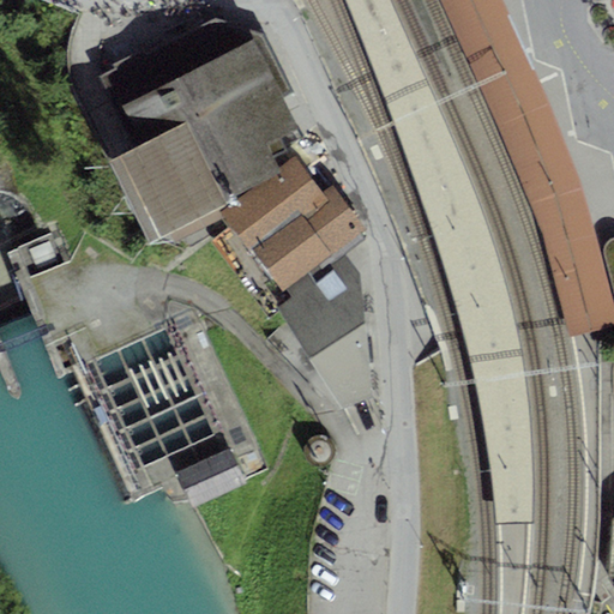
[(495,250),(480,209),(434,96),(390,0),(341,0),(390,108),(429,222),(458,308),(473,369),(488,453),(495,522),(531,522),(531,464),(530,422),(522,362),(516,326),(510,299),(495,250)]
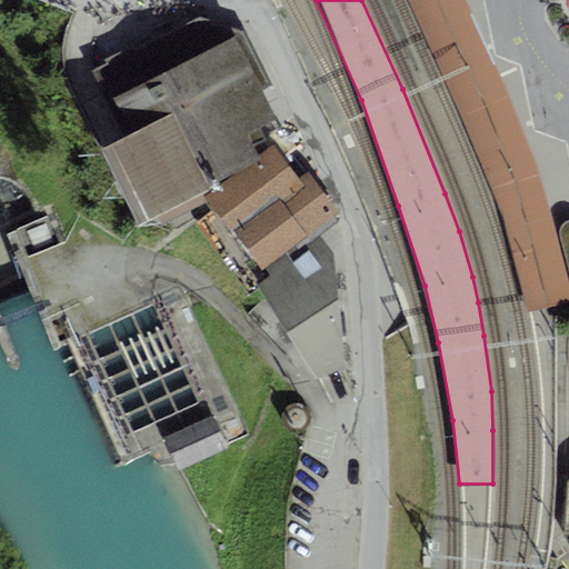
[(412,0),(479,142),(496,182),(512,226),(522,262),(532,308),(568,297),(568,282),(541,176),(492,67),(465,0),(412,0)]
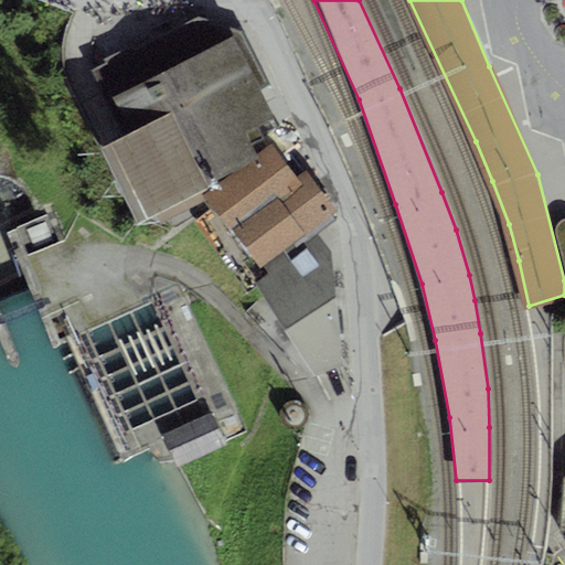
[(121,132),(107,140),(146,219),(155,214),(210,187),(208,183),(238,168),(258,158),(256,155),(245,131),(273,117),(259,89),(269,84),(259,64),(248,43),(244,32),(198,17),(136,48),(134,43),(103,59),(105,62),(89,70),(121,132)]
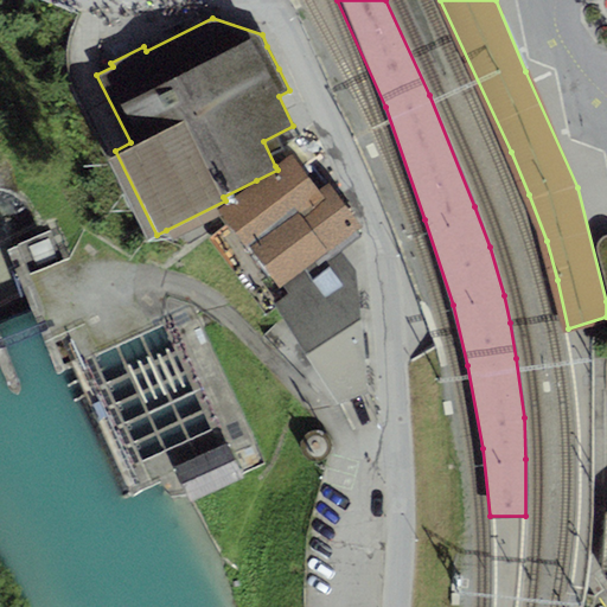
[(157,235),(115,151),(106,155),(147,240),(157,235)]
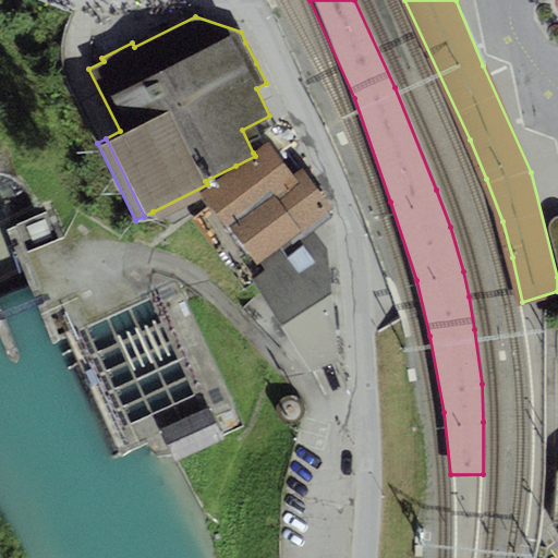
[(204,197),(257,264),(259,262),(278,249),(281,253),(313,230),(332,216),(328,211),(332,208),(301,168),(293,176),(267,142),(253,153),(255,156),(235,166),(208,186),(201,192),(204,197)]
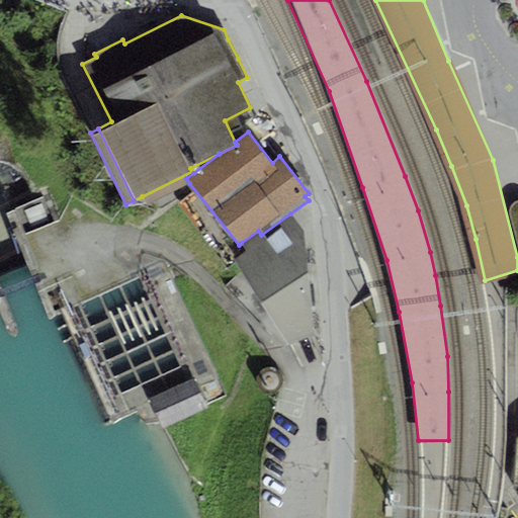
[(192,171),(142,196),(147,205),(189,183),(186,178),(193,173),(192,171)]
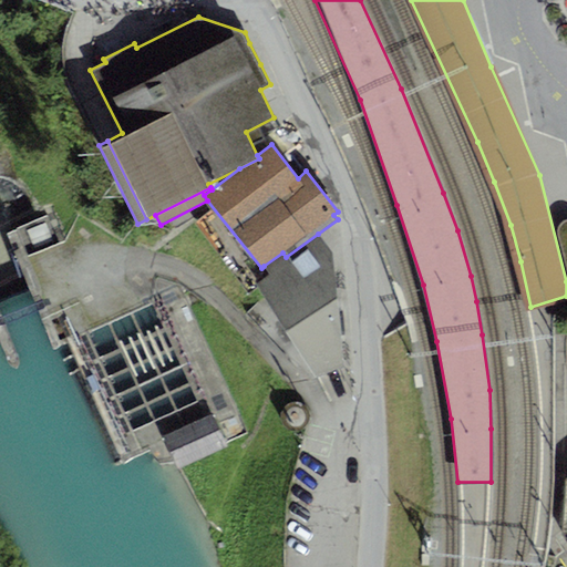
[(268,272),(254,284),(315,378),(343,367),(331,251),(318,234),(286,257),(282,253),(264,266),(268,272)]
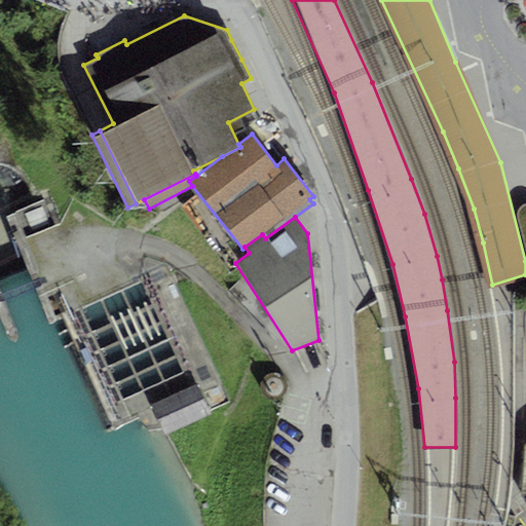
[(168,437),(214,415),(200,385),(154,407),(168,437)]
